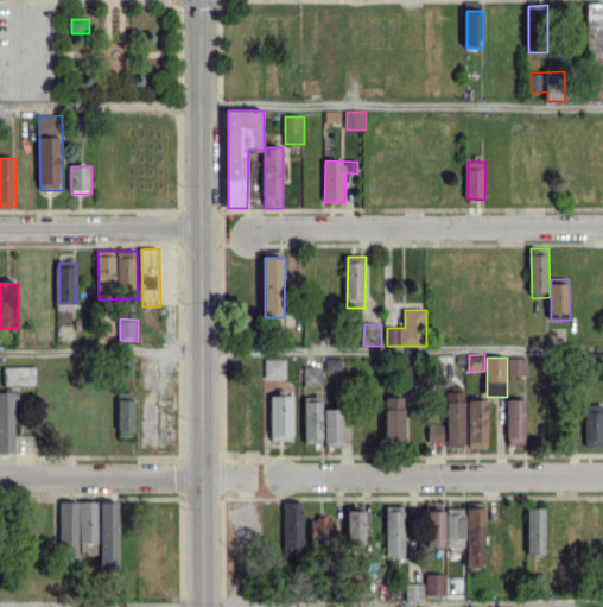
[(529,359),(511,359),(512,375),(529,375),(529,359)]
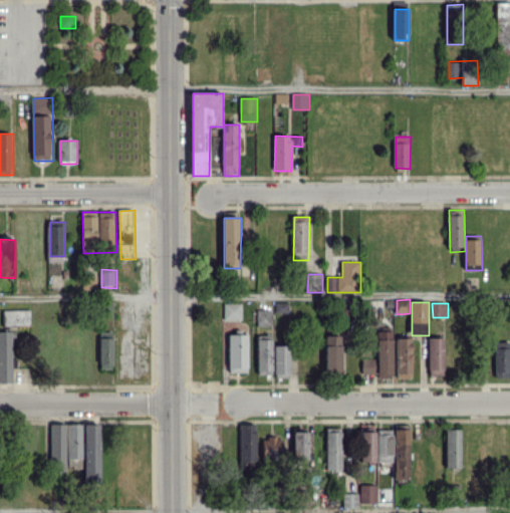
[(244,304),(226,304),(226,320),(243,320),(244,304)]
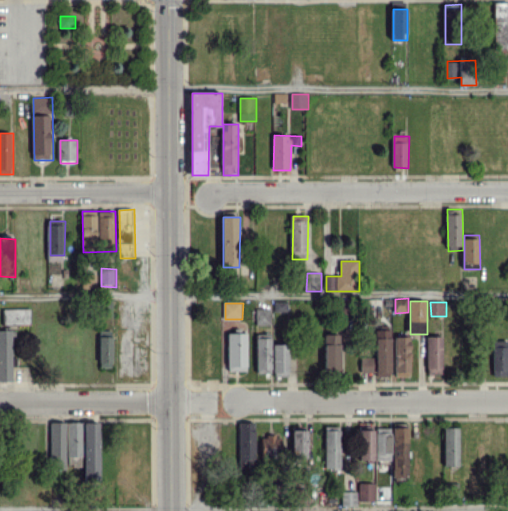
[(33,310),(5,309),(5,325),(32,326),(33,310)]
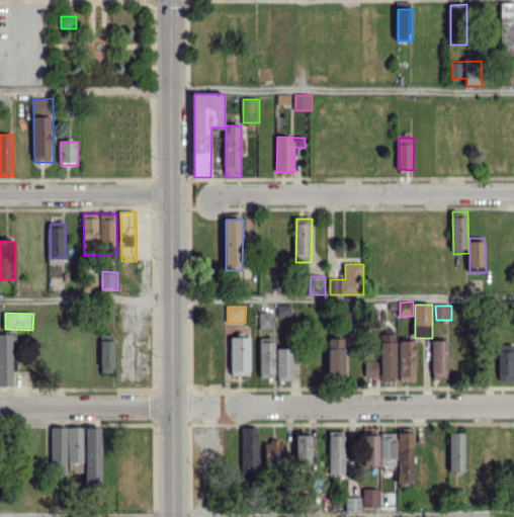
[(275,313),(261,313),(261,330),(276,329),(275,313)]
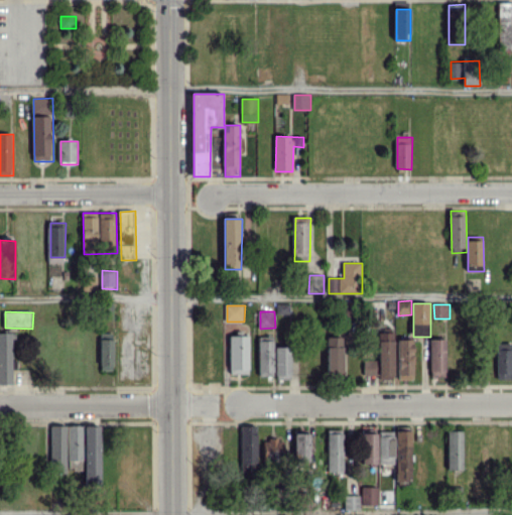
[(14,333),(0,333),(0,384),(14,384),(14,370),(19,370),(19,361),(14,361),(14,333)]
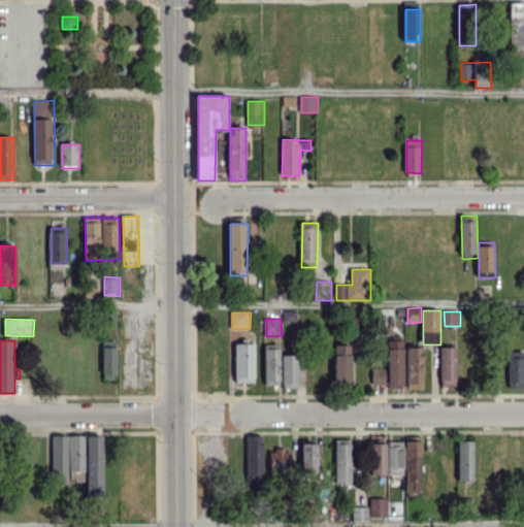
[(390,368),(373,369),(374,385),(389,385),(390,389),(405,388),(404,340),(389,340),(390,368)]
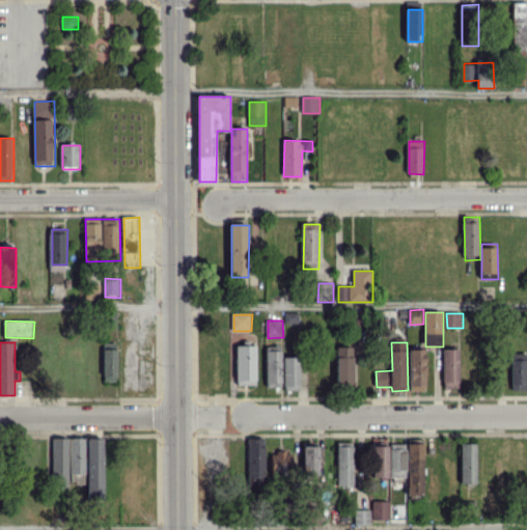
[(118,382),(117,343),(104,343),(105,382),(118,382)]
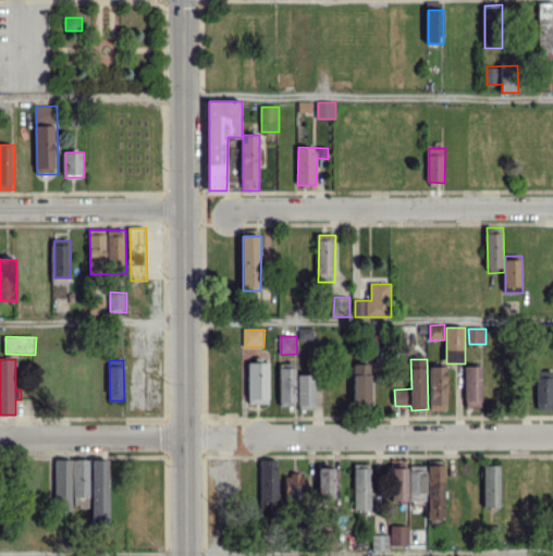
[(270,362),(249,363),(250,405),(270,404),(270,362)]
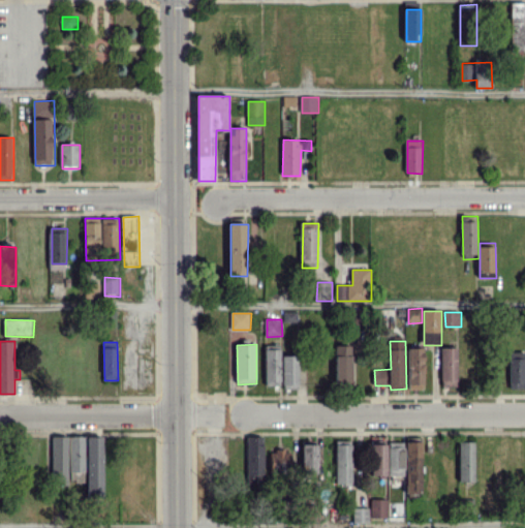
[(337,382),(352,383),(353,346),(337,346),(337,382)]
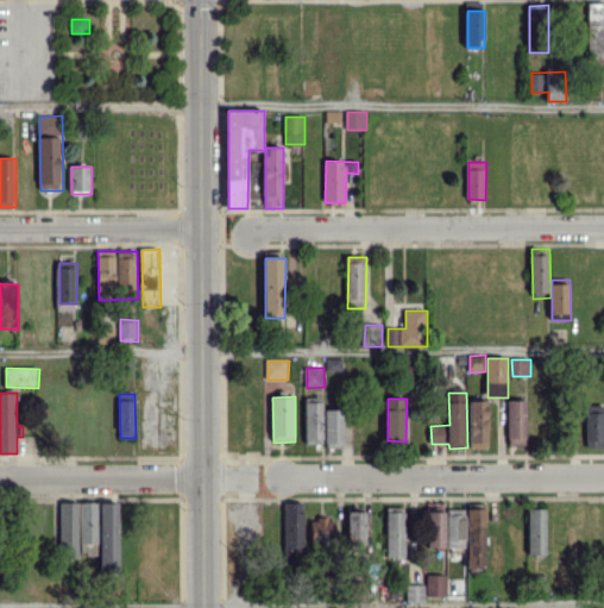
[(323,400),(307,400),(307,445),(325,445),(323,400)]
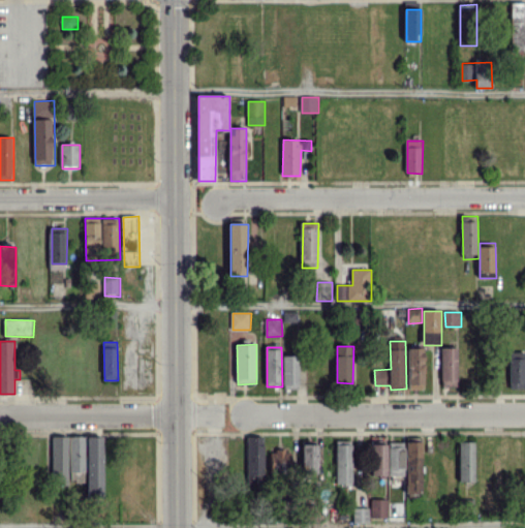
[(459,347),(443,348),(443,386),(459,386),(459,347)]
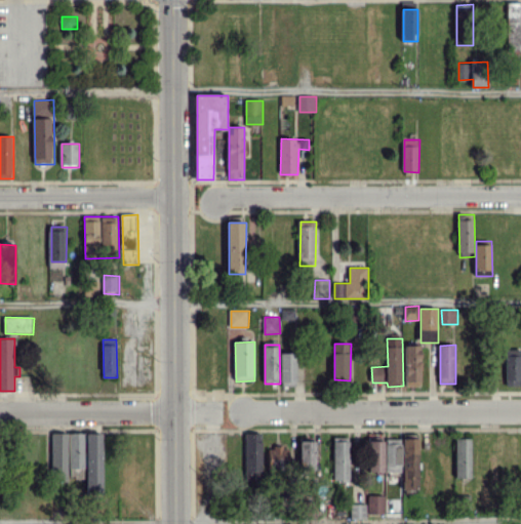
[(406,387),(423,387),(423,346),(407,346),(406,387)]
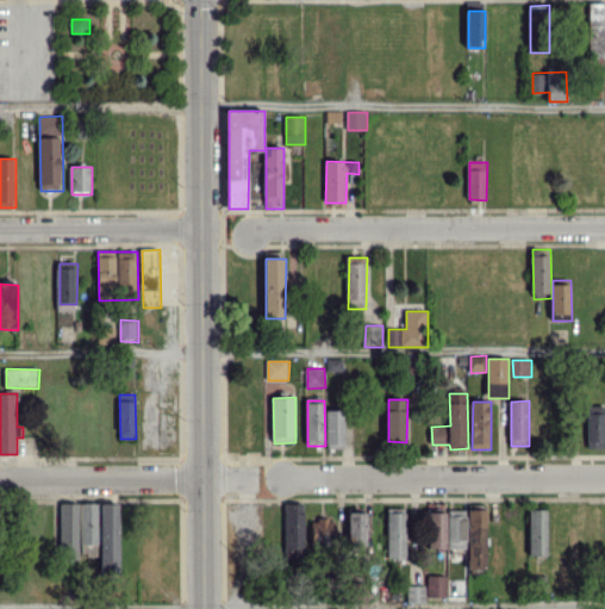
[(604,405),(588,406),(590,449),(604,449),(604,405)]
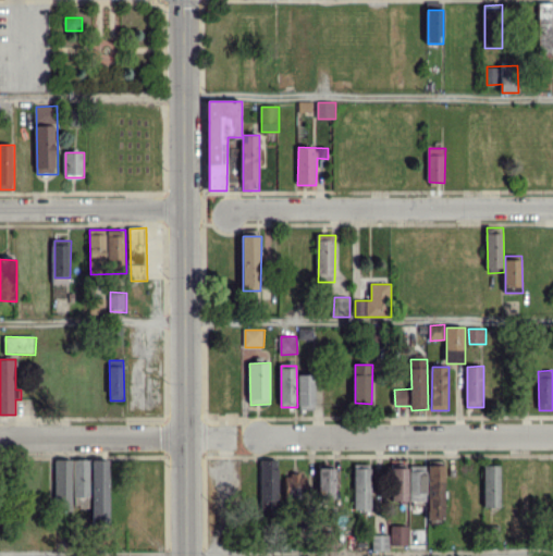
[(316,374),(299,375),(299,410),(316,410),(316,374)]
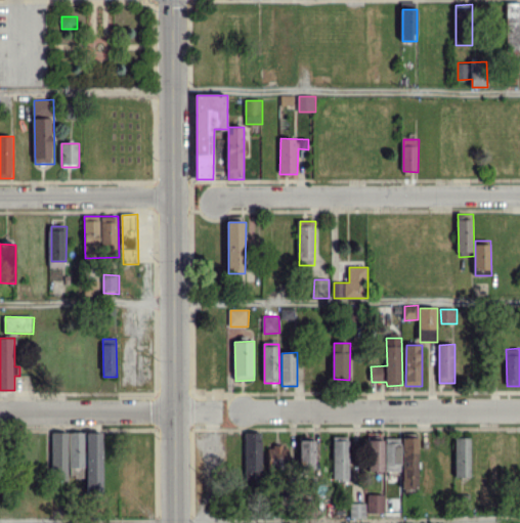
[(69,432),(53,432),(54,480),(70,480),(69,432)]
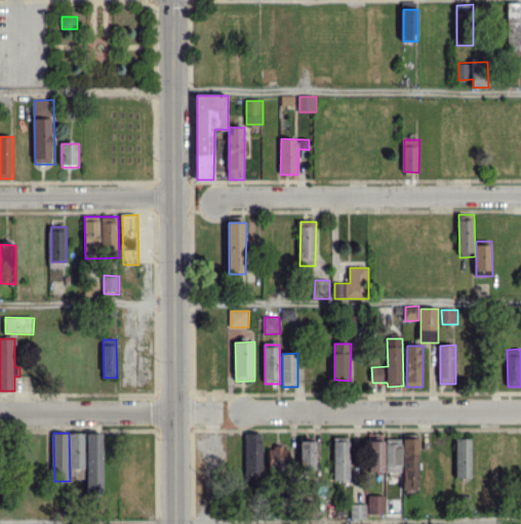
[(264,434),(247,434),(246,480),(264,480),(264,434)]
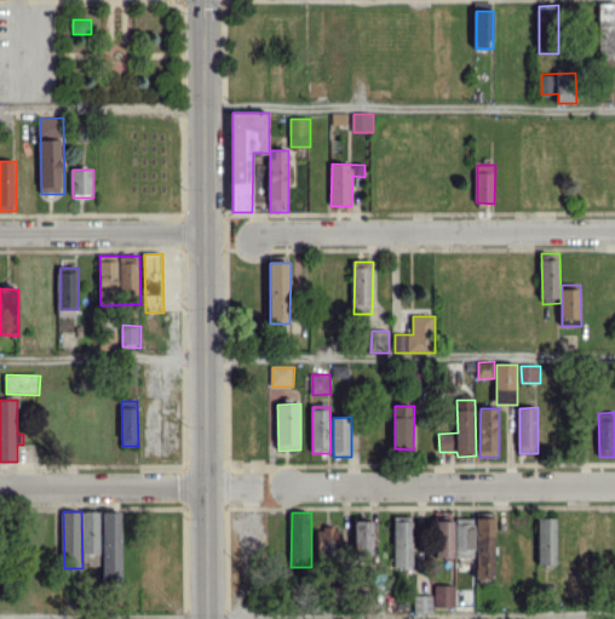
[(454,559),(455,514),(436,514),(435,559),(454,559)]
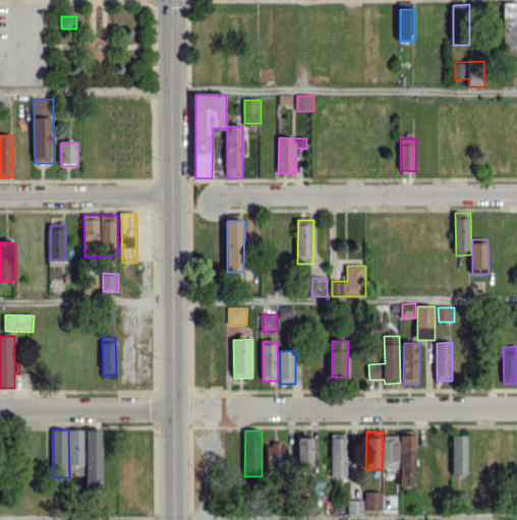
[(349,435),(333,435),(332,477),(348,477),(349,435)]
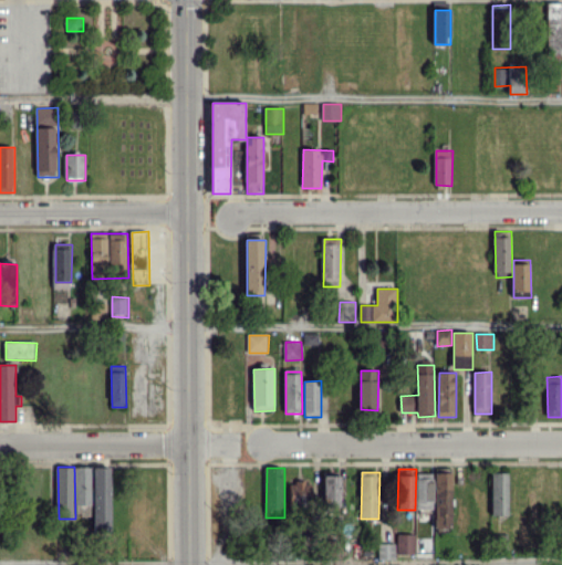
[(454,527),(453,472),(436,473),(437,529),(454,527)]
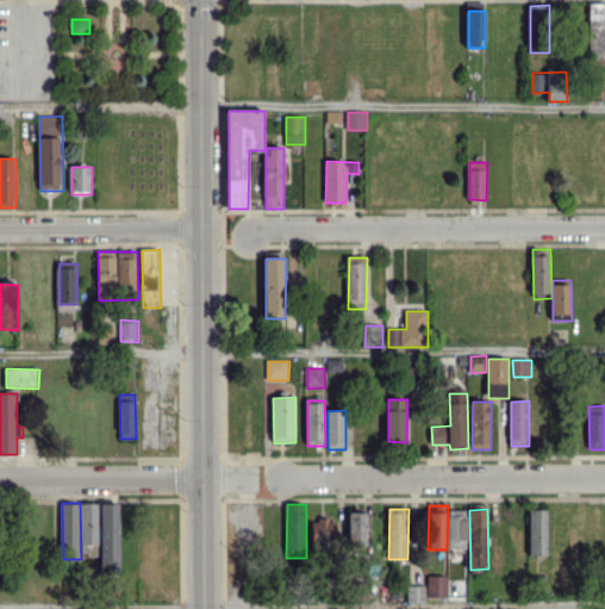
[(531,555),(549,555),(549,510),(530,510),(531,555)]
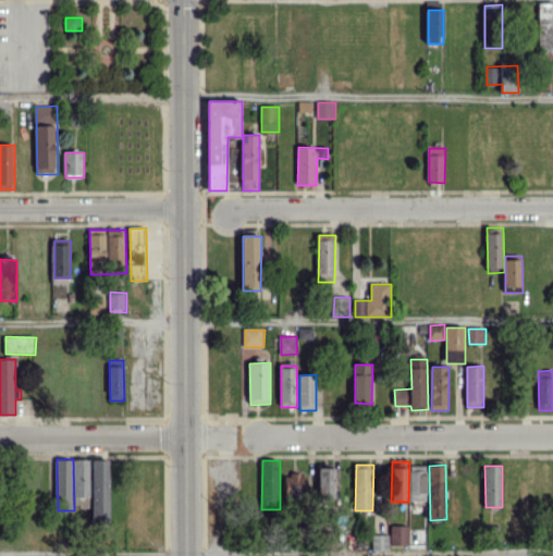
[(427,502),(428,467),(413,467),(412,501),(427,502)]
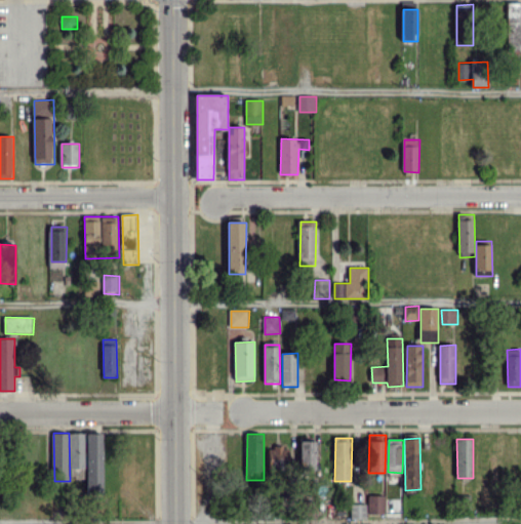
[(317,441),(302,441),(302,472),(317,472),(317,441)]
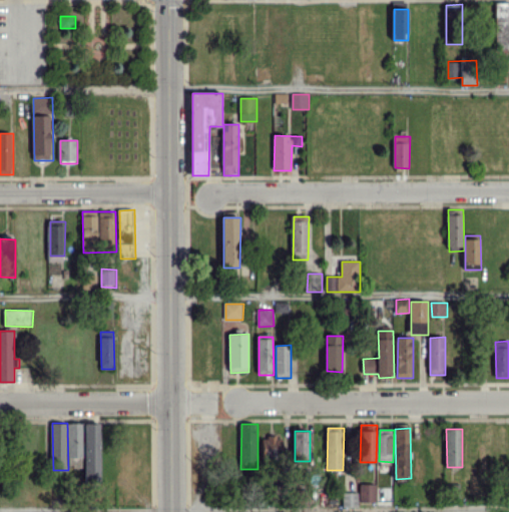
[(264,437),(265,459),(284,459),(284,437),(264,437)]
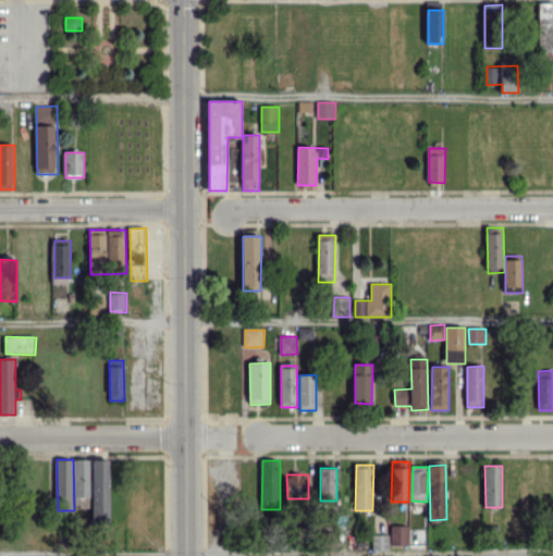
[(373,535),(375,550),(410,548),(410,526),(392,527),(392,535),(373,535)]
